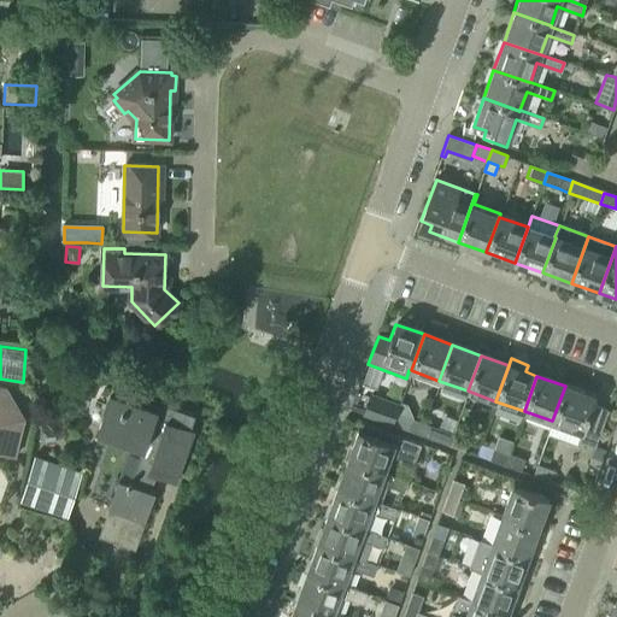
[(565,386),(552,421),(581,432),(586,418),(601,424),(606,411),(591,405),(593,397),(565,386)]
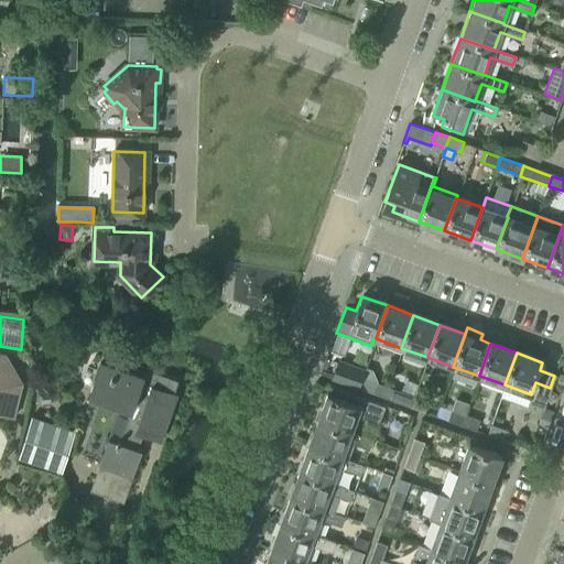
[(0,414),(13,418),(23,383),(7,356),(0,354),(0,414)]
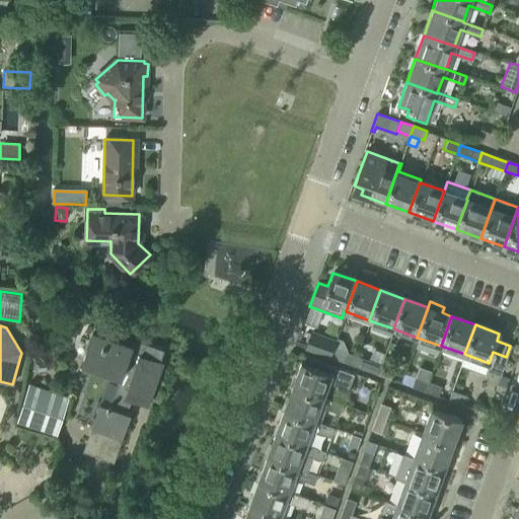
[(94,325),(82,361),(121,374),(109,405),(100,402),(91,428),(82,452),(113,462),(121,438),(130,413),(121,410),(125,396),(148,404),(163,361),(160,360),(164,349),(144,342),(134,339),(133,343),(109,335),(112,331),(94,325)]
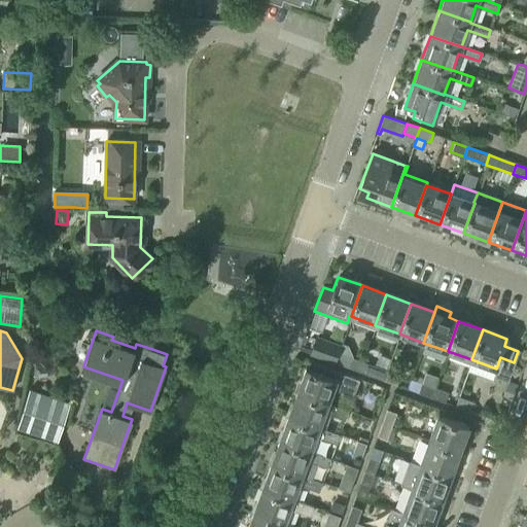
[(316,336),(310,353),(321,357),(335,362),(338,352),(341,345),(316,336)]
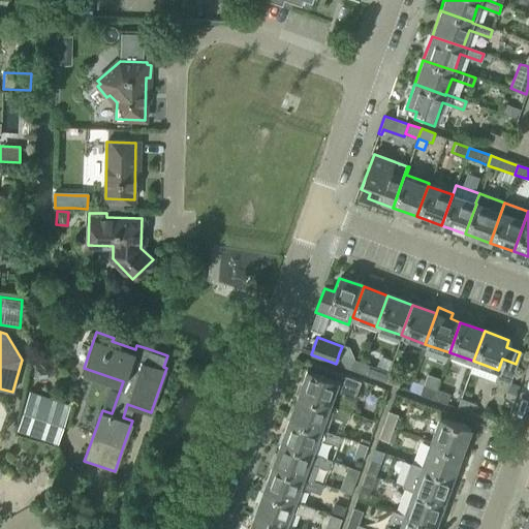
[(339,353),(336,364),(349,369),(352,359),(339,353)]
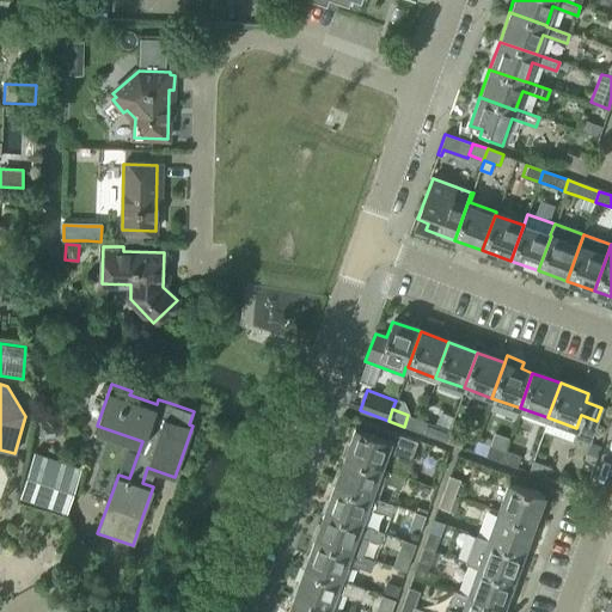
[(576,428),(573,438),(588,444),(588,442),(597,421),(581,415),(576,428)]
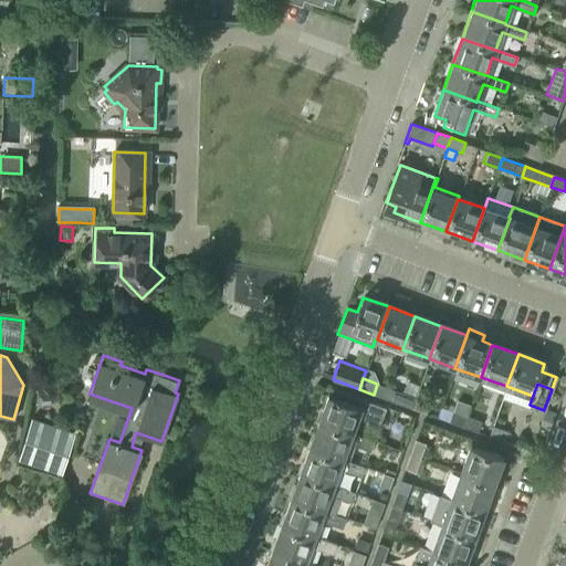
[(328,396),(318,422),(352,435),(357,419),(379,427),(386,407),(336,389),(334,397),(328,396)]
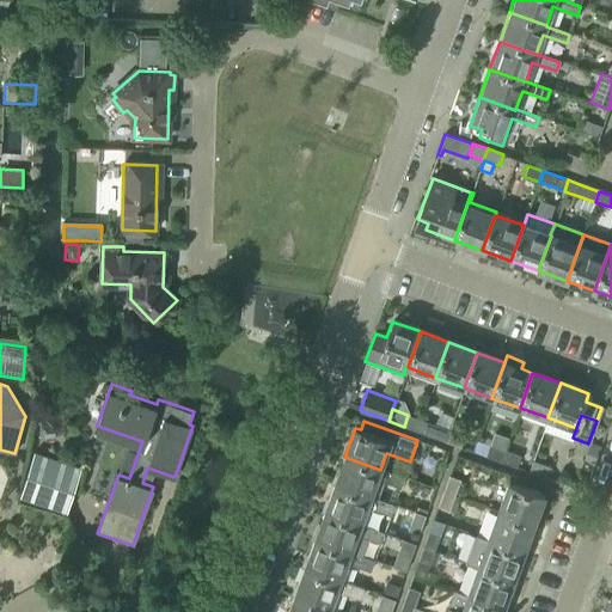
[(445,441),(448,429),(434,424),(429,435),(445,441)]
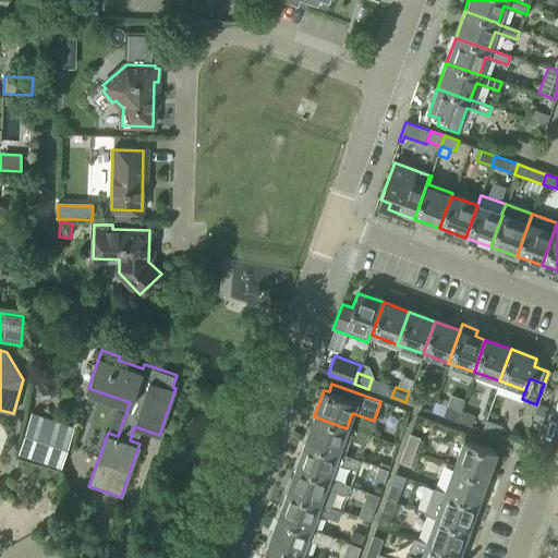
[(409,391),(405,402),(420,408),(424,398),(409,391)]
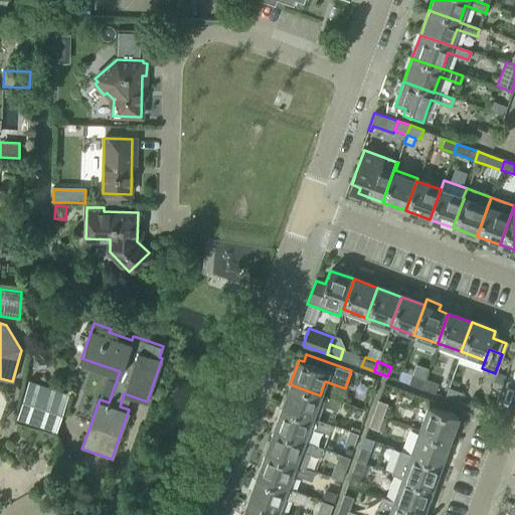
[(400,369),(397,379),(408,383),(421,388),(424,378),(412,374),(400,369)]
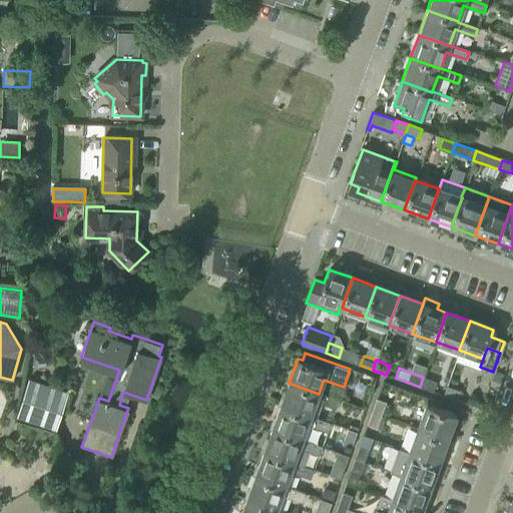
[(27,377),(15,419),(55,430),(67,388),(27,377)]
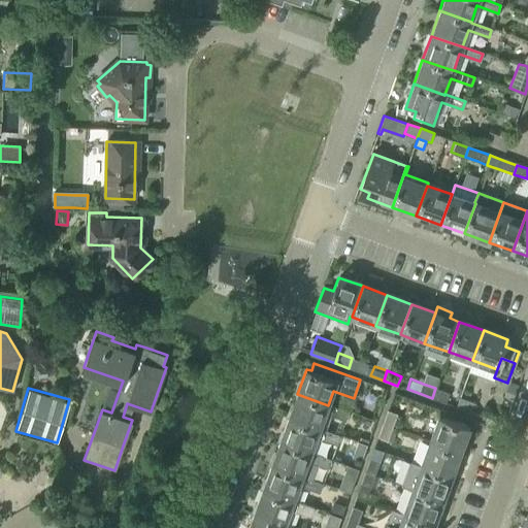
[(435,388),(432,398),(446,403),(450,393),(435,388)]
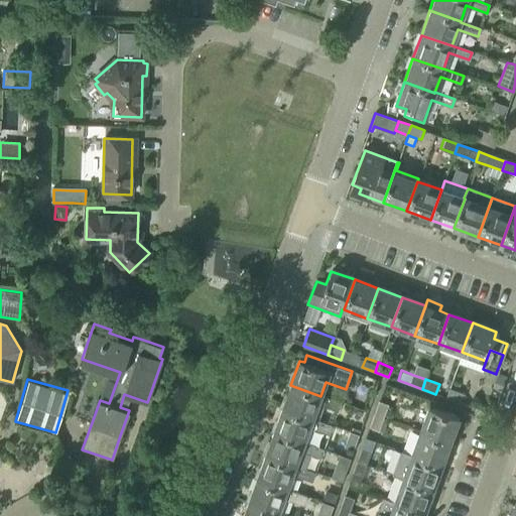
[(290,385),(281,409),(311,420),(311,419),(316,404),(338,412),(341,403),(320,396),(290,385)]
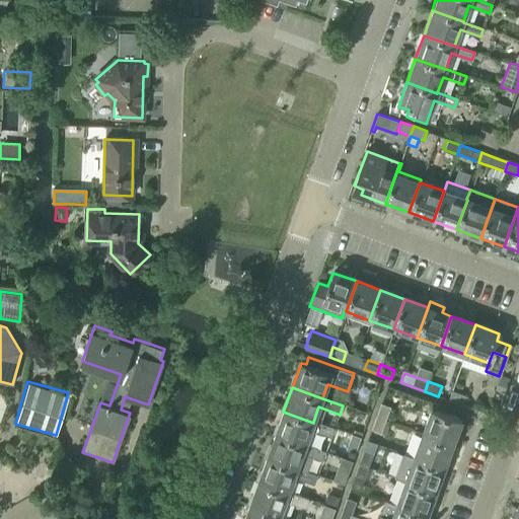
[(460,404),(464,395),(450,390),(447,399),(460,404)]
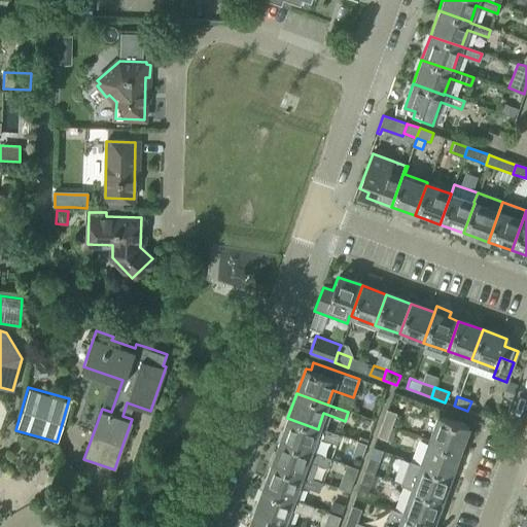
[(382,423),(391,426),(396,413),(387,410),(382,423)]
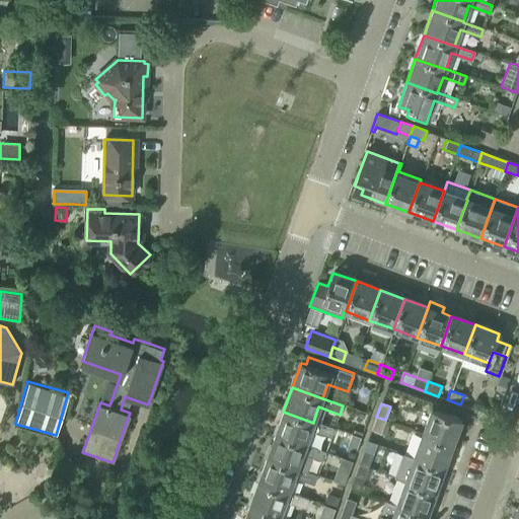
[(430,409),(422,433),(452,444),(460,420),(430,409)]
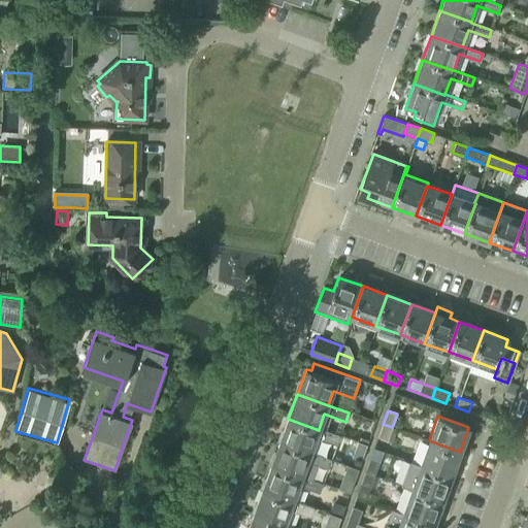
[(288,419),(279,442),(310,454),(310,453),(316,438),(336,446),(339,436),(319,429),(319,430),(288,419)]
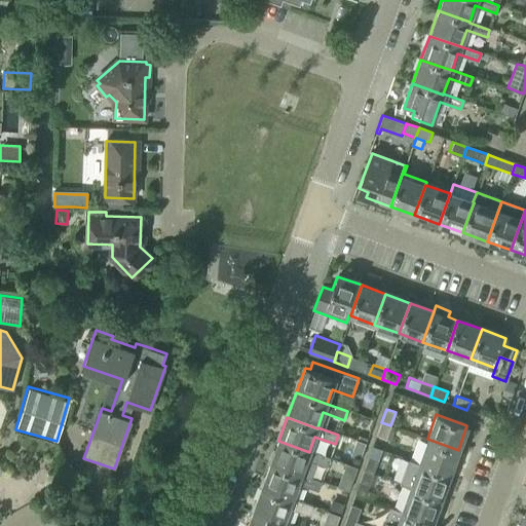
[(385,439),(390,425),(381,422),(377,436),(385,439)]
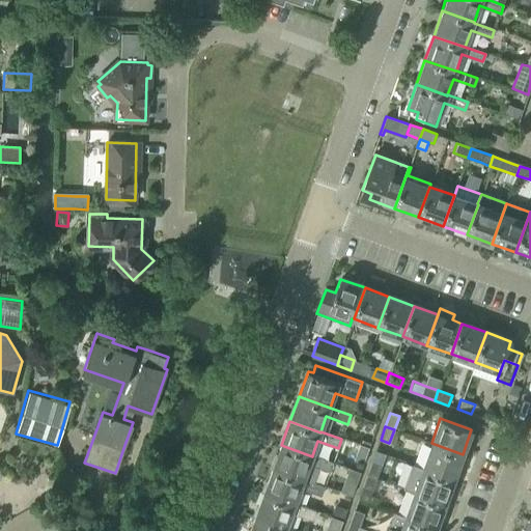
[(431,443),(422,467),(453,478),(463,454),(431,443)]
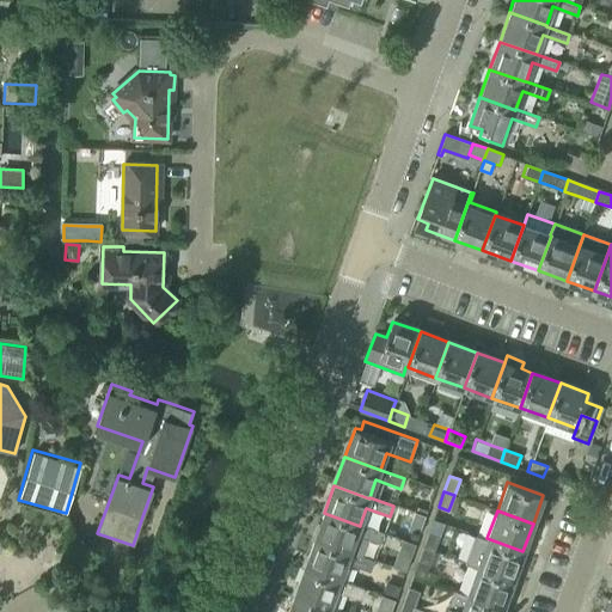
[(408,512),(404,519),(414,524),(417,516),(408,512)]
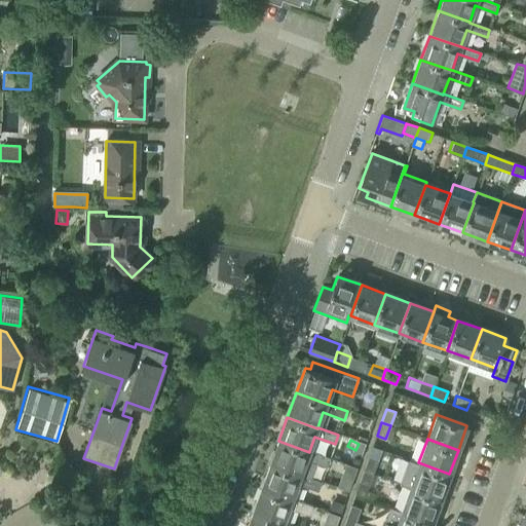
[(278,441),(269,464),(300,476),(300,475),(310,478),(315,463),(327,467),(330,458),(309,451),(309,452),(278,441)]
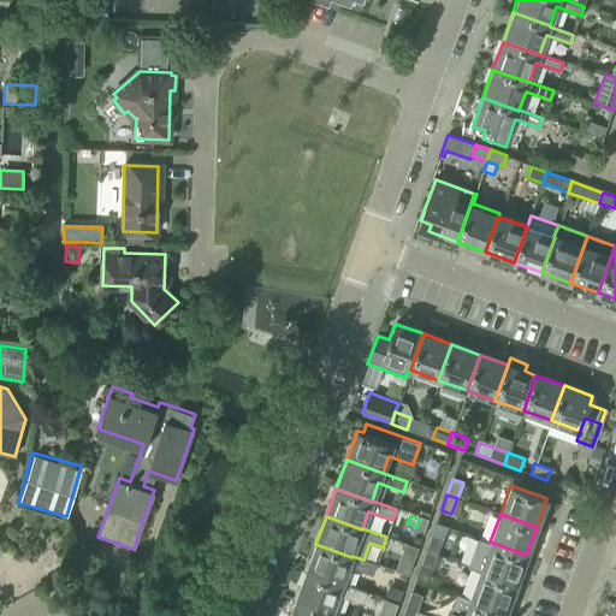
[(426,551),(437,555),(443,539),(432,534),(426,551)]
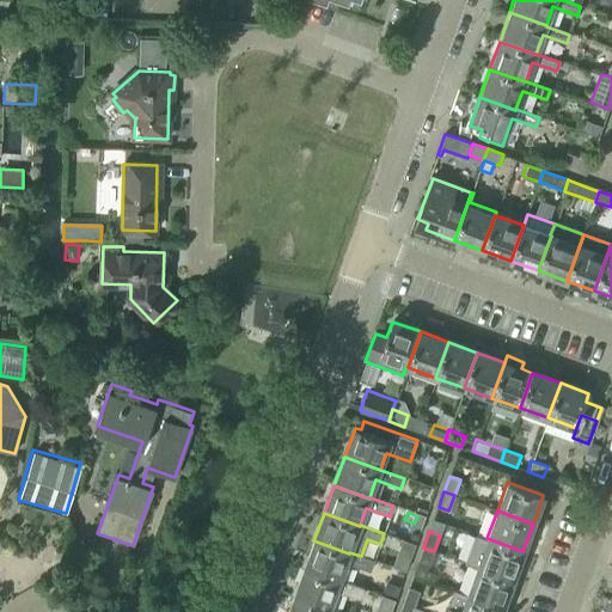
[(467,551),(464,563),(476,567),(513,580),(522,551),(487,538),(475,534),(467,551)]
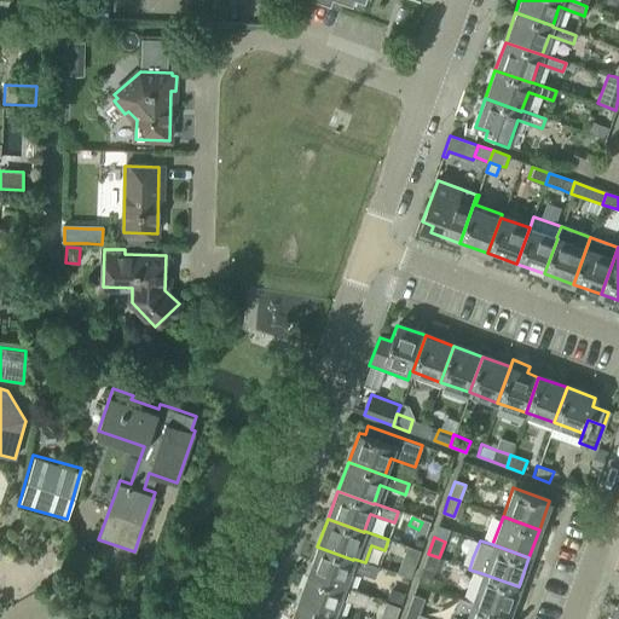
[(317,547),(307,574),(343,588),(350,570),(374,578),(377,567),(365,562),(353,559),(353,560),(317,547)]
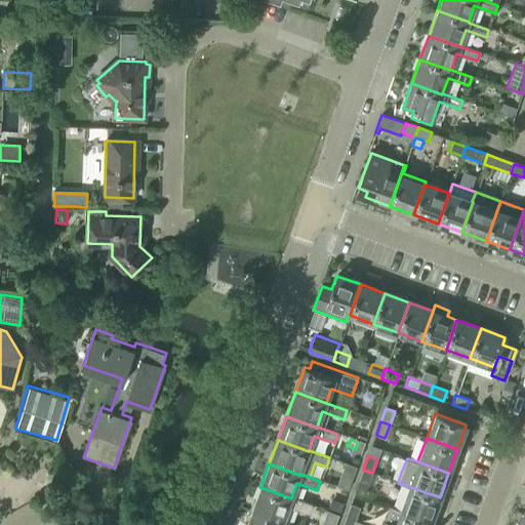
[(368,485),(372,473),(363,470),(359,482),(368,485)]
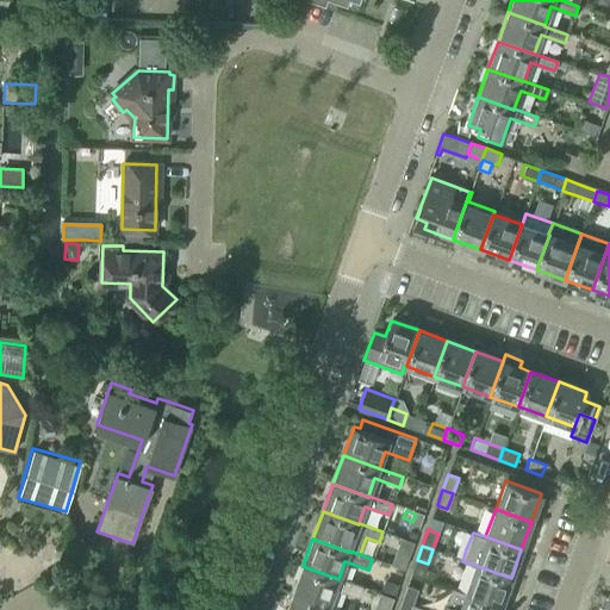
[(36,555),(45,573),(61,565),(51,547),(36,555)]
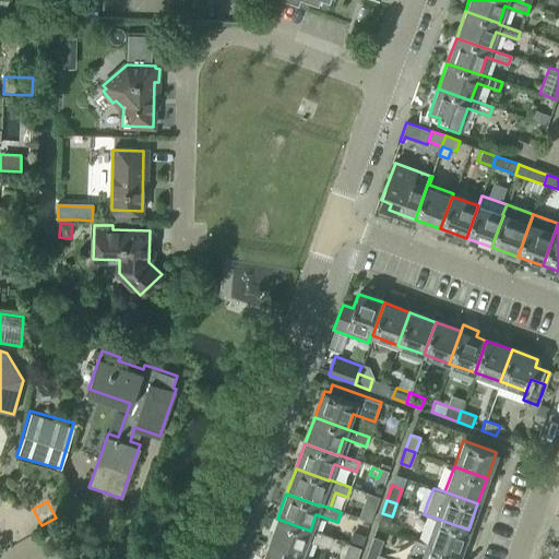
[(375,508),(363,504),(357,519),(369,522),(375,508)]
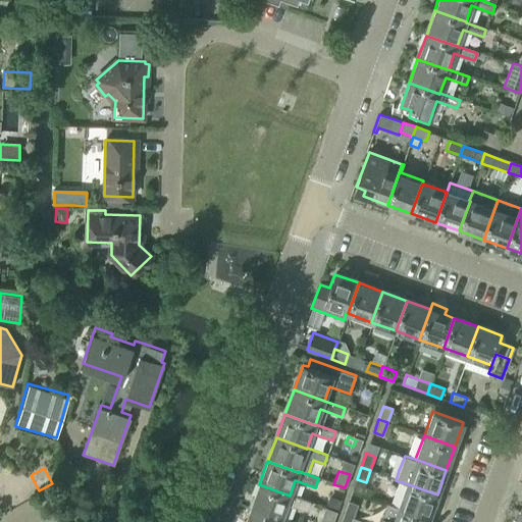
[(406,483),(398,508),(428,518),(437,494),(406,483)]
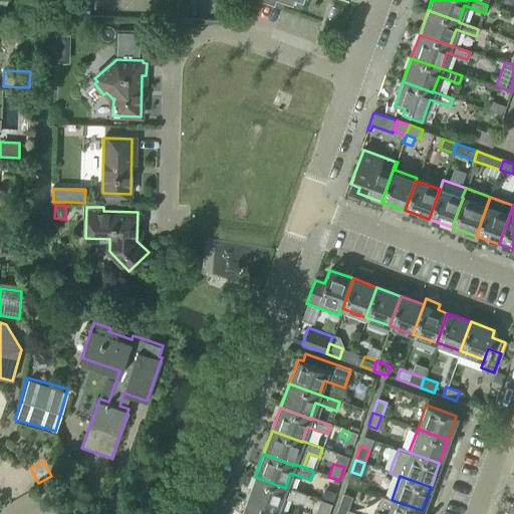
[(255,477),(246,501),(277,511),(282,496),(302,503),(305,495),(285,488),(255,477)]
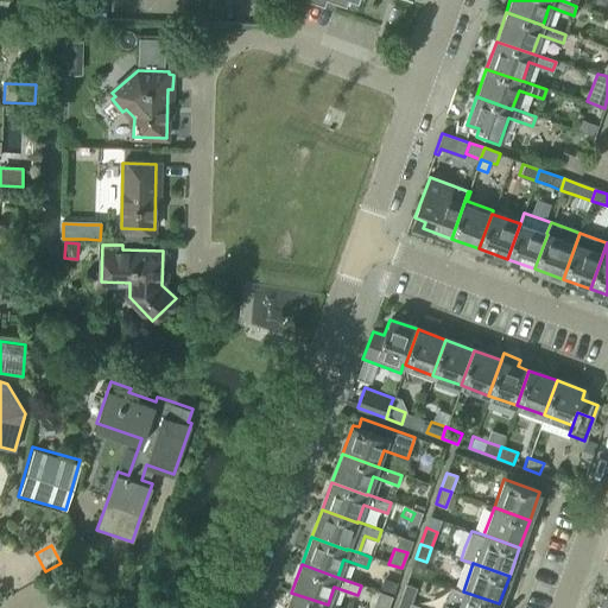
[(384,583),(380,593),(391,596),(394,587),(384,583)]
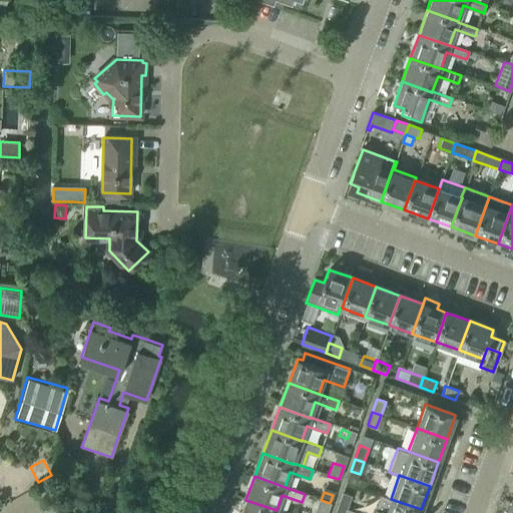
[(338,506),(347,509),(352,496),(343,493),(338,506)]
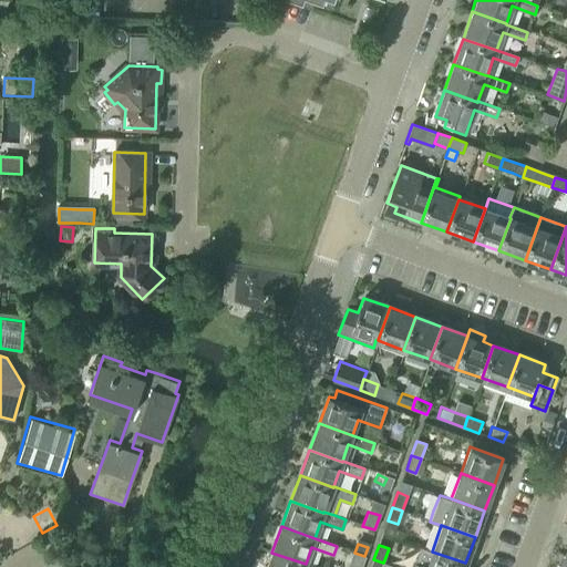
[(420,547),(412,566),(463,566),(465,563),(432,552),(420,547)]
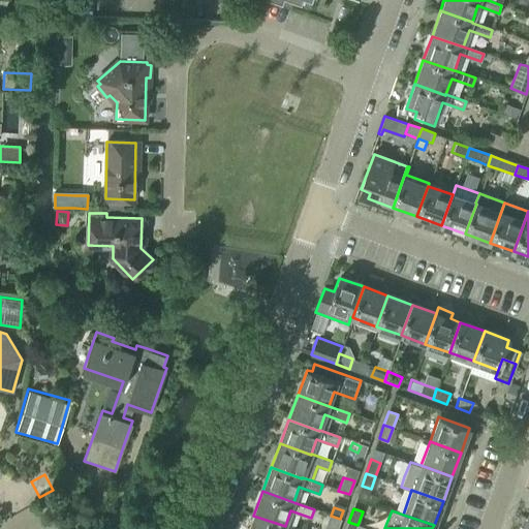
[(253,516),(248,528),(293,528),(285,526),(253,516)]
